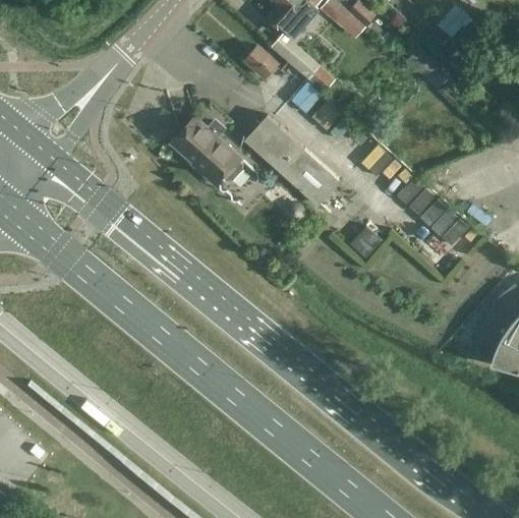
[(276,8),(265,20),(282,36),(271,48),(307,80),(323,95),(333,83),(316,69),(319,67),(290,42),(301,30),(293,22),(307,6),(312,11),(321,2),(319,0),(271,0),(270,2),(276,8)]
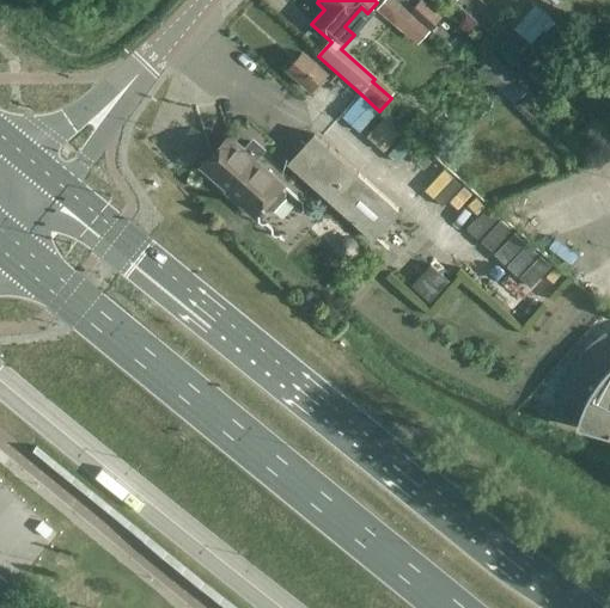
[(421,0),(419,0),(410,11),(397,0),(384,0),(376,11),(418,45),(441,16),(421,0)]
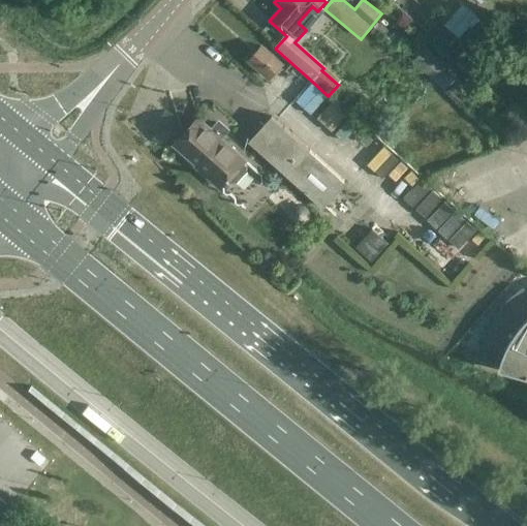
[(426,49),(413,60),(435,84),(441,78),(437,72),(442,67),(426,49)]
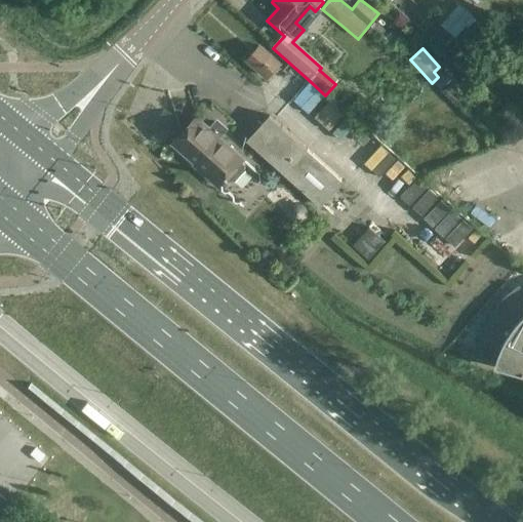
[(257,50),(245,64),(265,81),(277,68),(257,50)]
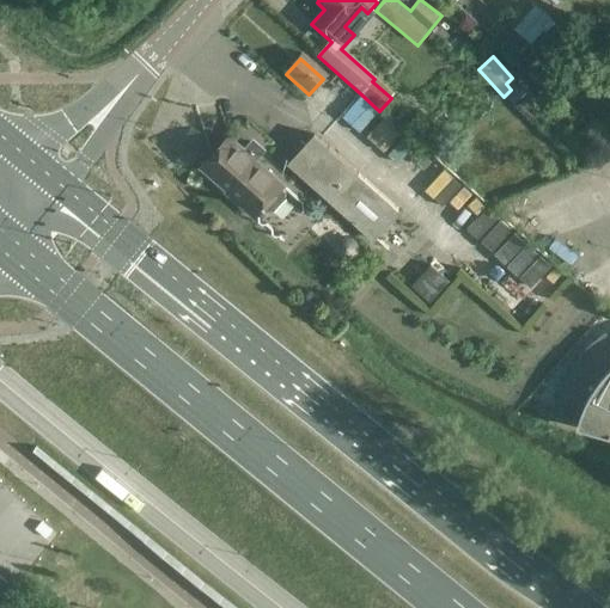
[(359,131),(378,111),(361,96),(342,116),(359,131)]
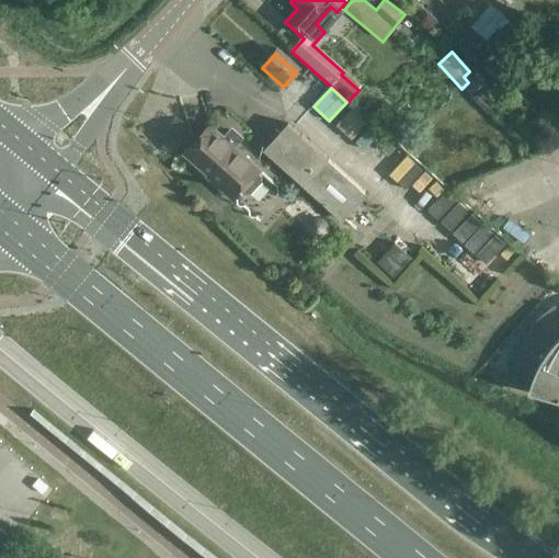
[(354,138),(366,118),(350,107),(338,128),(354,138)]
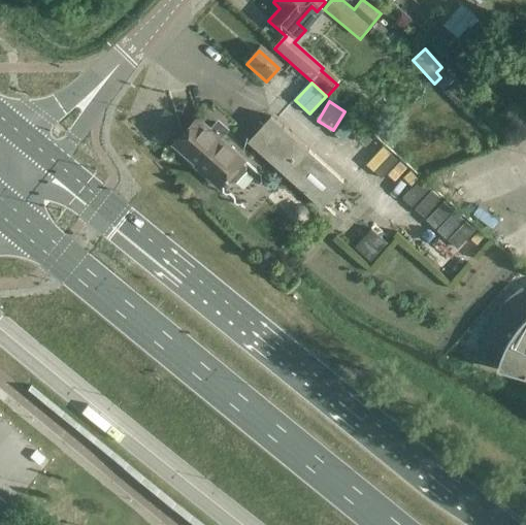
[(270,118),(247,143),(321,210),(343,185),(270,118)]
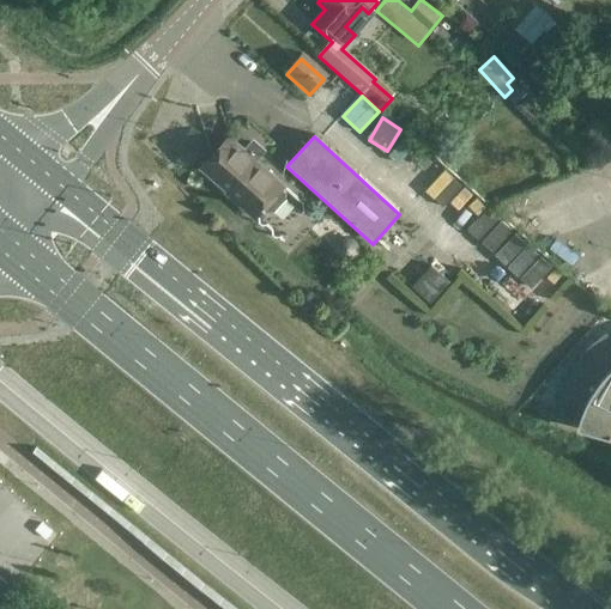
[(283,189),(253,163),(260,154),(248,145),(242,152),(228,140),(200,170),(228,196),(229,201),(233,203),(237,203),(242,208),(242,213),(246,217),(250,217),(254,219),(259,213),(261,215),(272,214),(284,202),(283,189)]
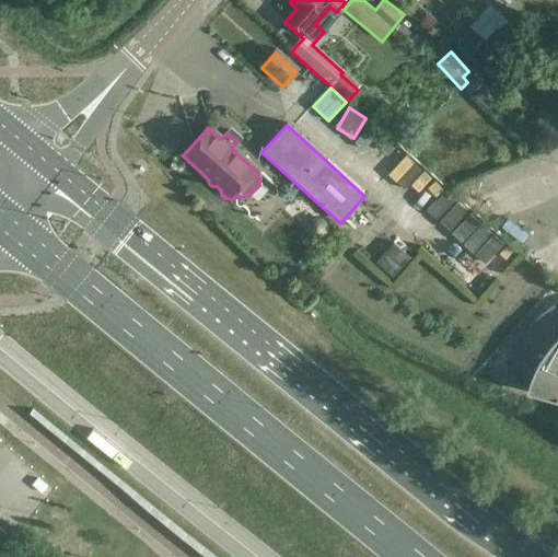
[(406,157),(391,175),(402,184),(407,177),(405,175),(415,163),(406,157)]
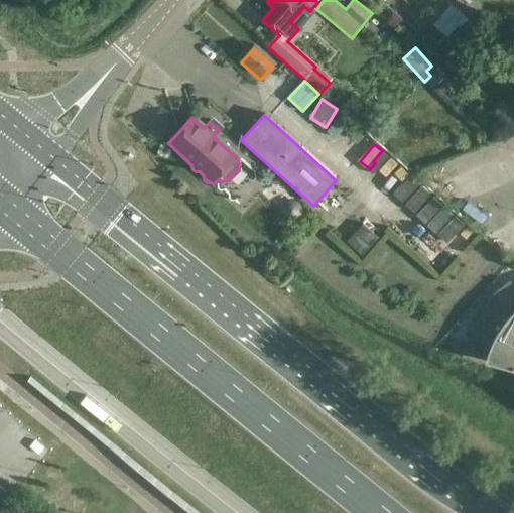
[(362,223),(347,242),(363,255),(378,236),(362,223)]
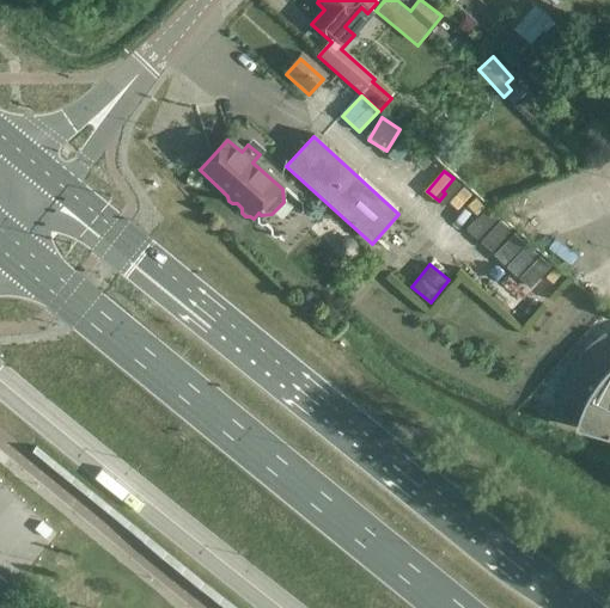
[(555,401),(549,417),(577,425),(575,428),(575,430),(608,440),(609,436),(609,348),(608,344),(603,338),(584,354),(569,373),(557,394),(555,401)]
